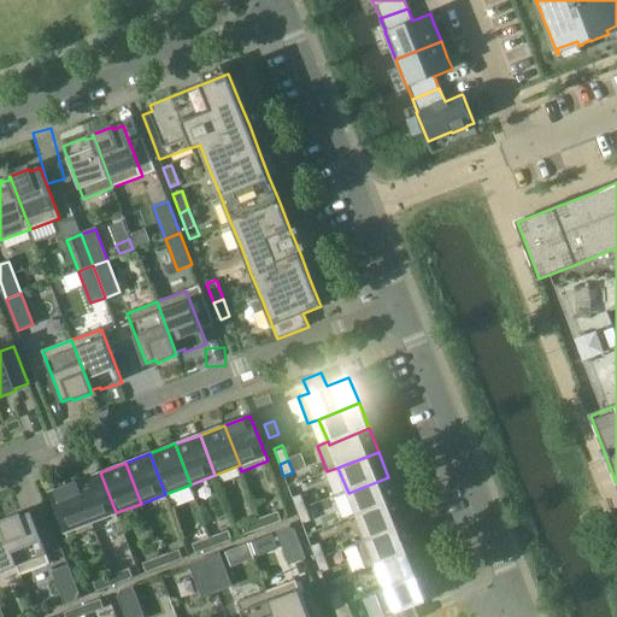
[(92,522),(116,512),(100,472),(76,482),(92,522)]
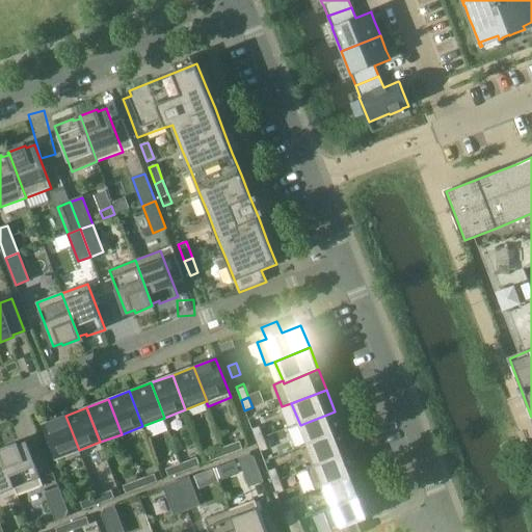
[(335,411),(300,425),(309,446),(343,432),(335,411)]
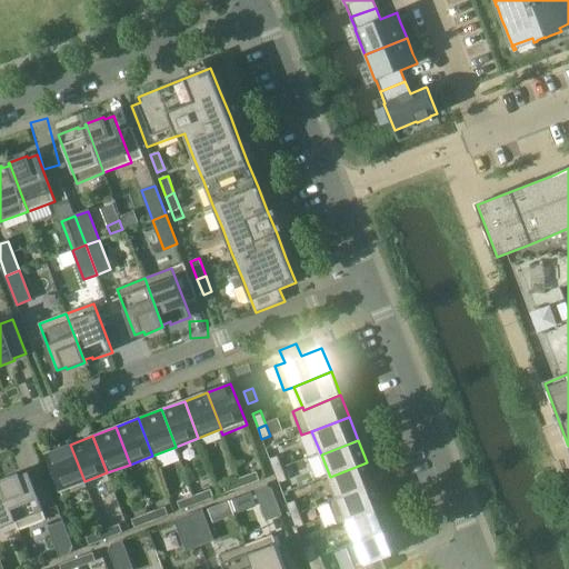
[(70,445),(46,453),(62,496),(87,486),(85,481),(70,445)]
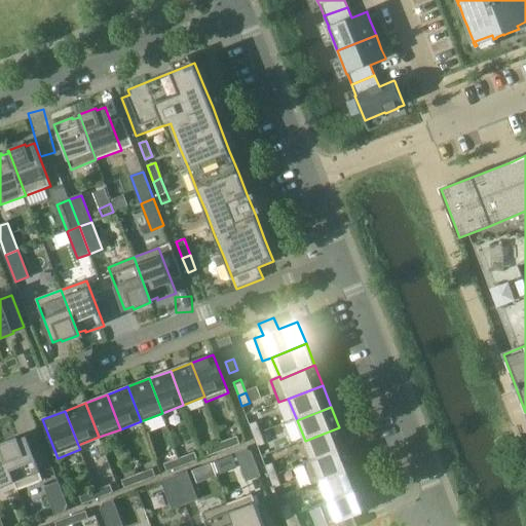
[(257,421),(249,424),(254,438),(262,434),(257,421)]
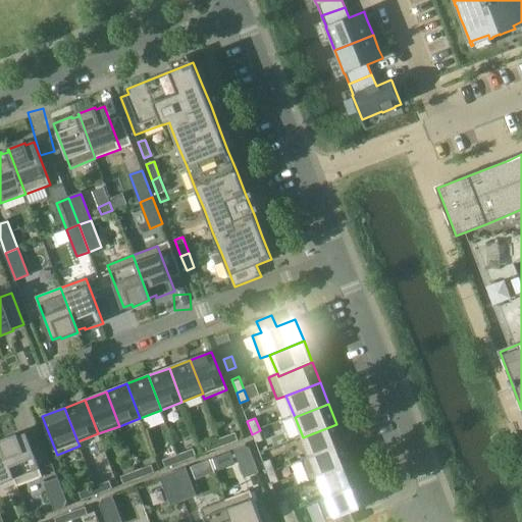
[(345,445),(336,424),(303,437),(310,456),(311,458),(345,445)]
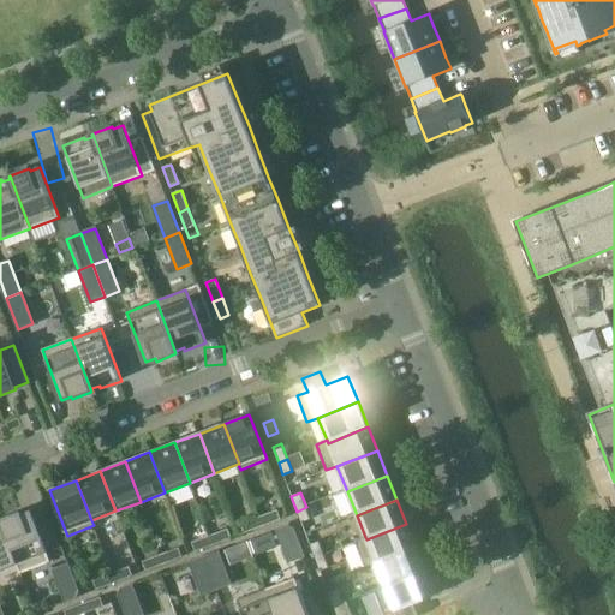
[(306,507),(297,512),(302,523),(310,519),(306,507)]
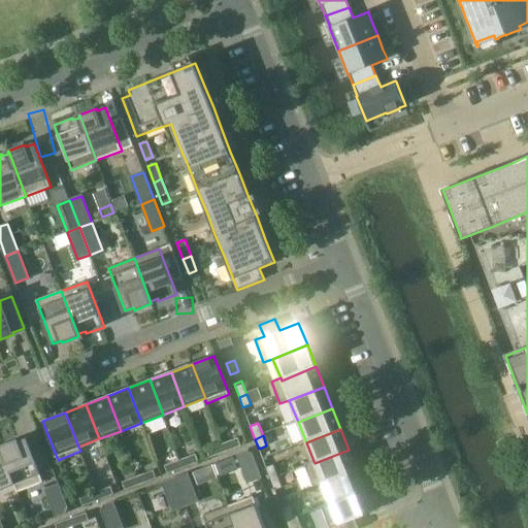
[(238,437),(223,443),(226,452),(241,446),(238,437)]
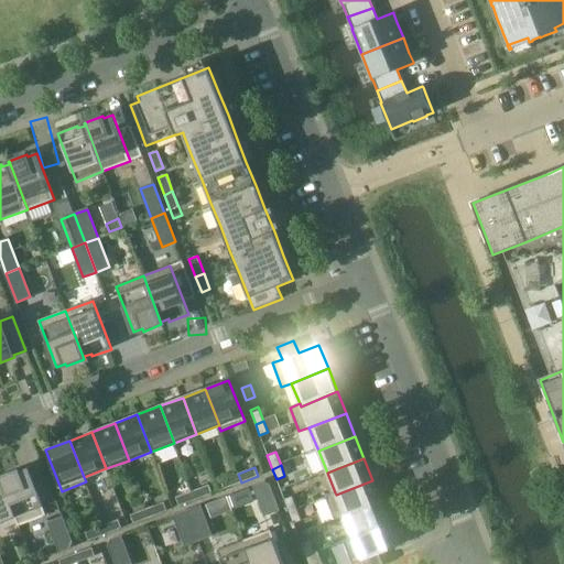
[(4,488),(15,517),(14,517),(18,525),(46,514),(29,468),(20,472),(19,469),(0,476),(4,488)]
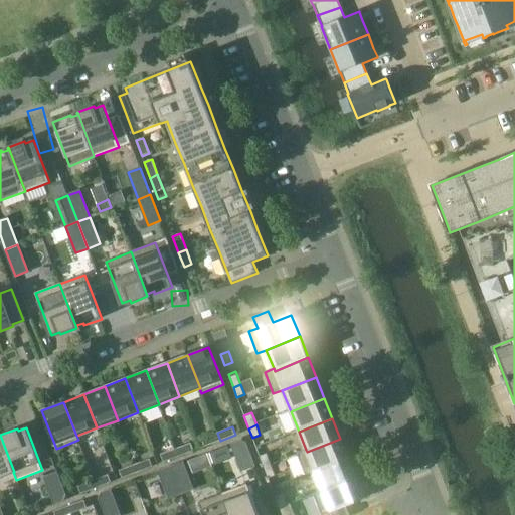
[(204,447),(220,441),(217,433),(201,439),(204,447)]
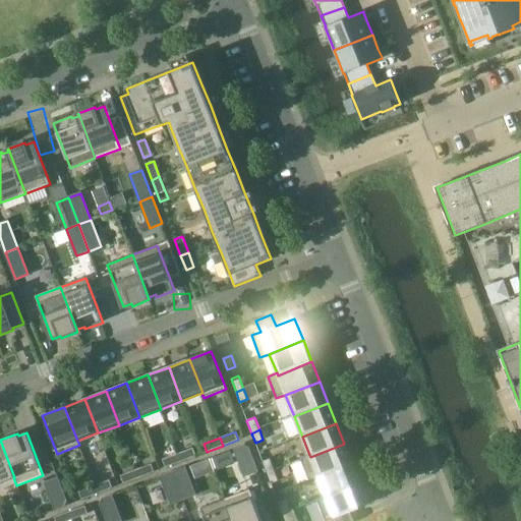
[(0,482),(13,477),(14,477),(4,451),(0,440),(0,442),(0,443),(0,442),(0,482)]
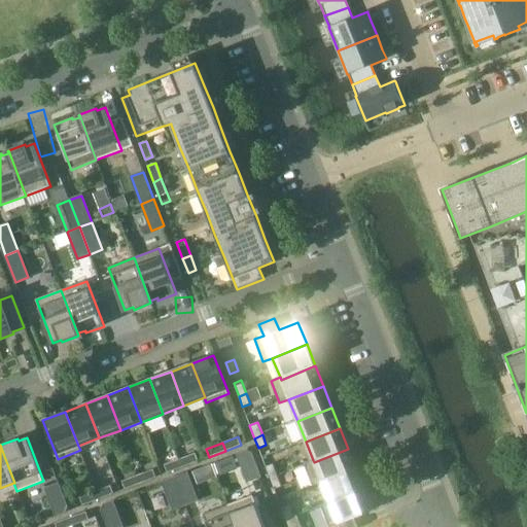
[(348,449),(314,462),(313,460),(304,463),(312,486),(321,482),(356,468),(348,449)]
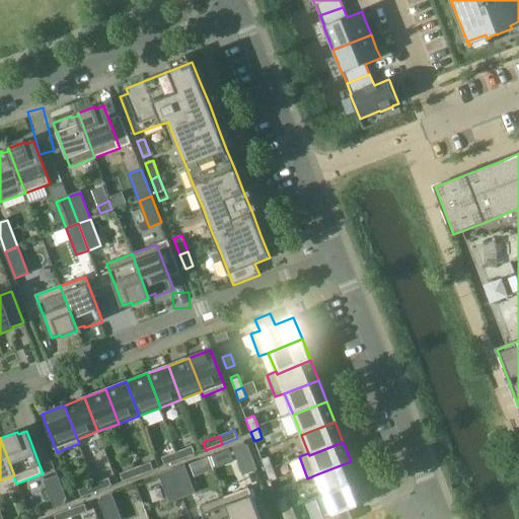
[(242,444),(233,447),(243,473),(255,468),(247,446),(242,444)]
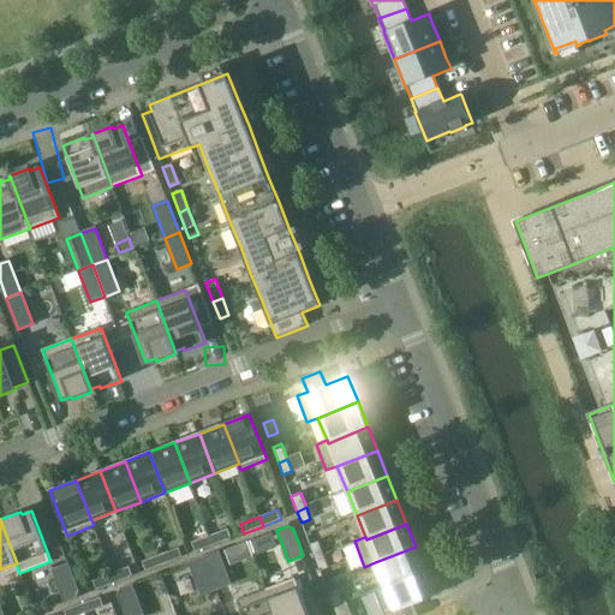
[(228,529),(210,536),(214,544),(232,538),(228,529)]
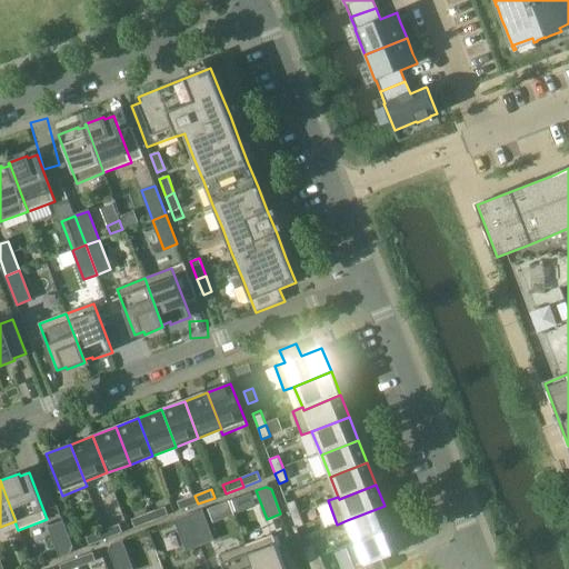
[(180,510),(198,503),(195,496),(177,501),(180,510)]
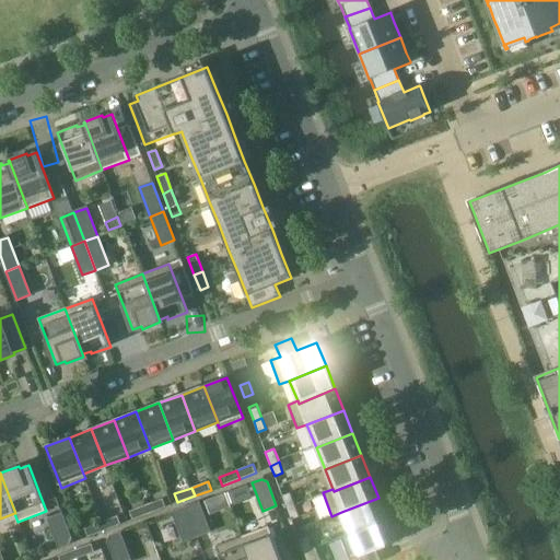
[(282,496),(287,510),(295,506),(290,492),(282,496)]
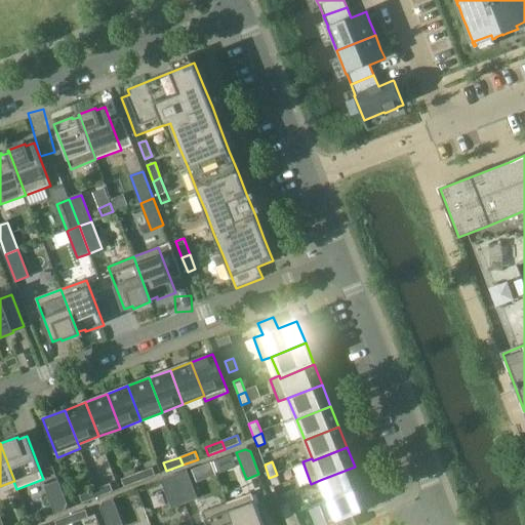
[(363,487),(355,467),(320,480),(328,499),(328,500),(363,487)]
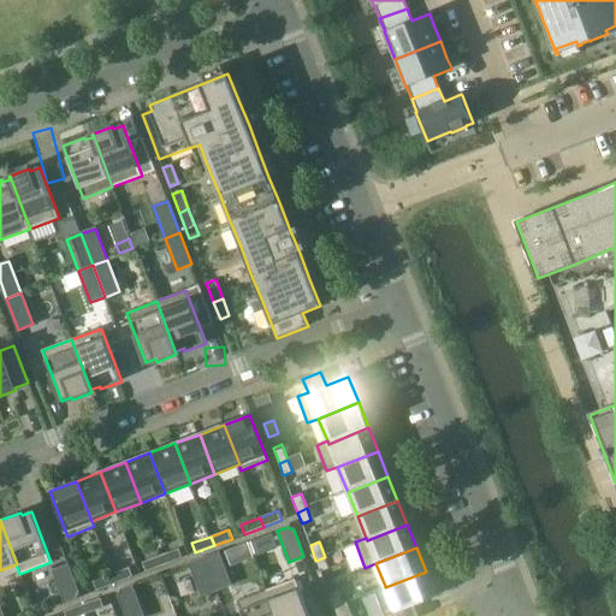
[(178,549),(160,555),(164,564),(182,557),(178,549)]
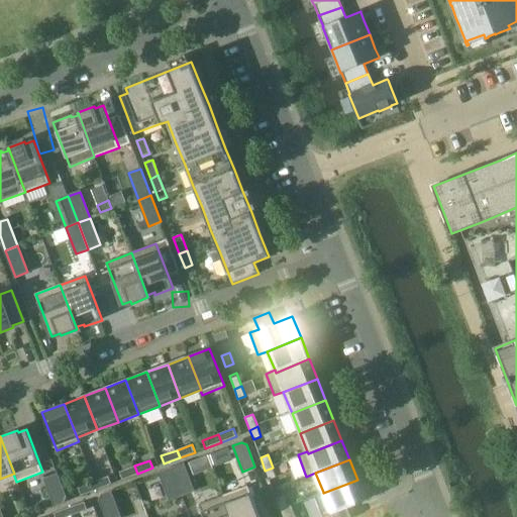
[(172,469),(182,495),(193,491),(184,464),(172,469)]
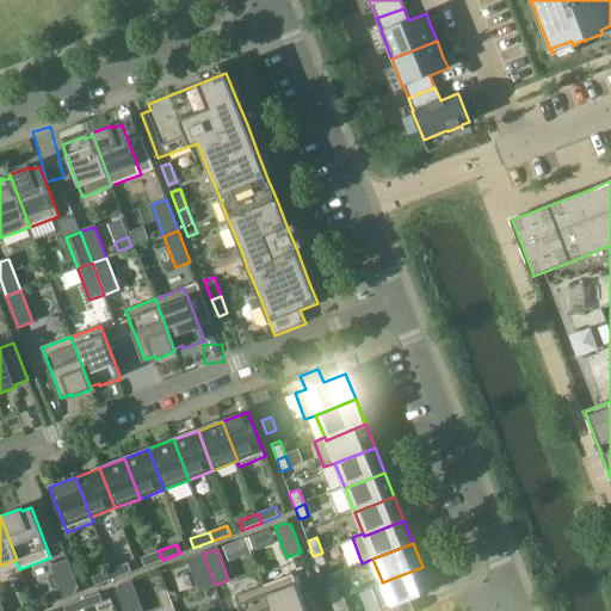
[(144,567),(162,560),(159,550),(141,557),(144,567)]
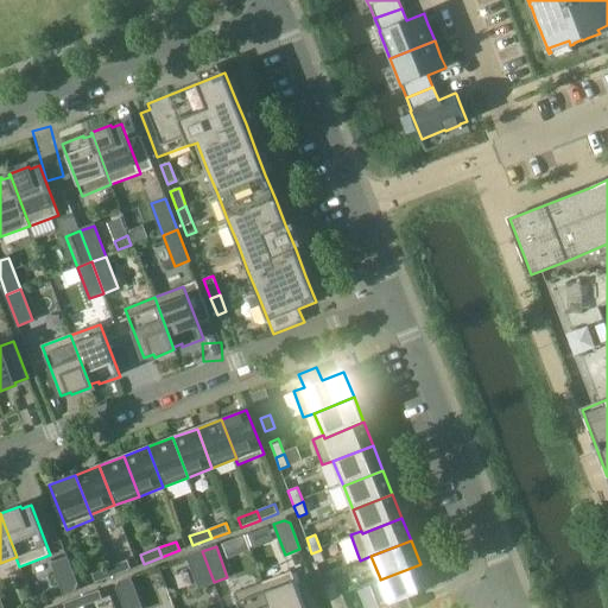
[(325,562),(321,550),(311,553),(316,565),(325,562)]
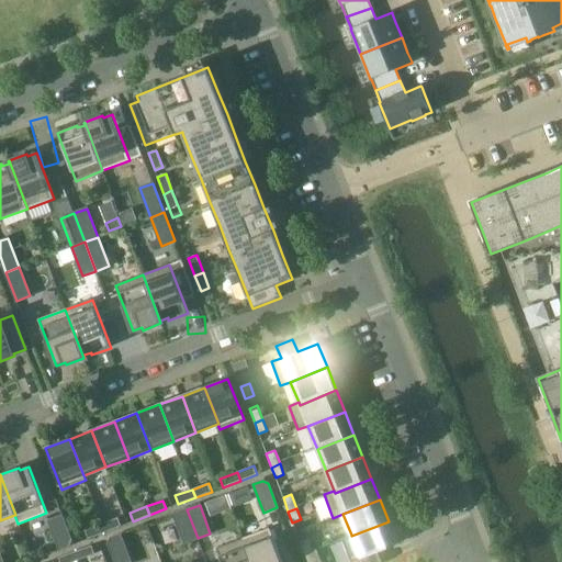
[(187,509),(173,514),(184,543),(198,538),(187,509)]
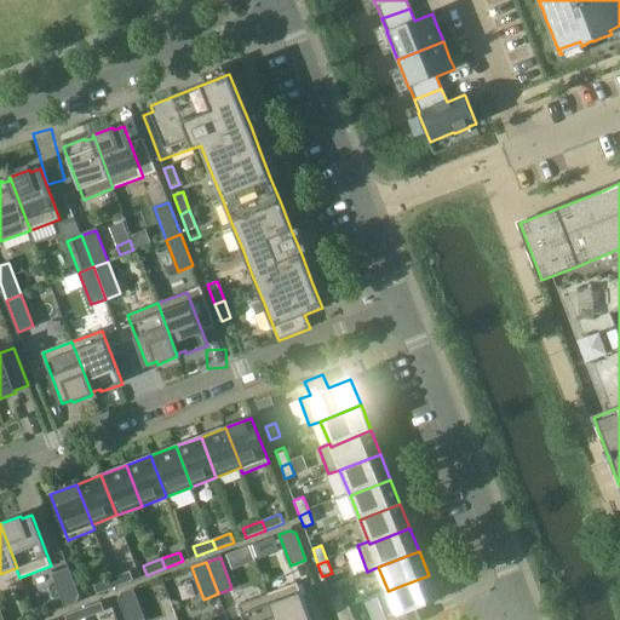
[(79,596),(68,569),(55,574),(65,607),(76,603),(79,596)]
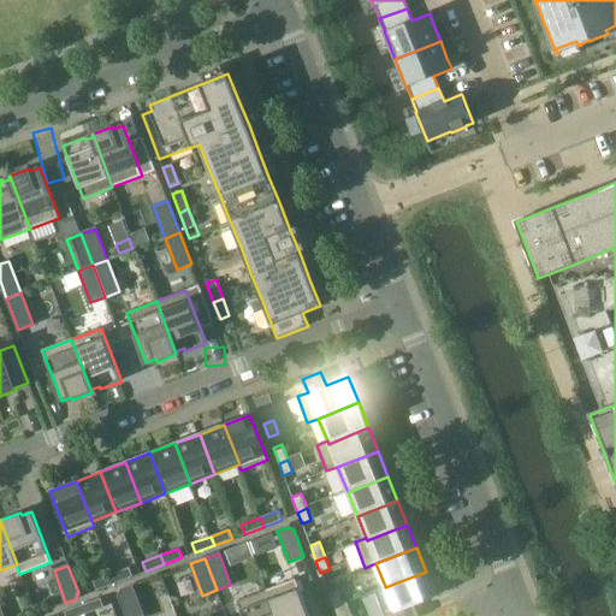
[(129,567),(111,574),(114,584),(132,576),(129,567)]
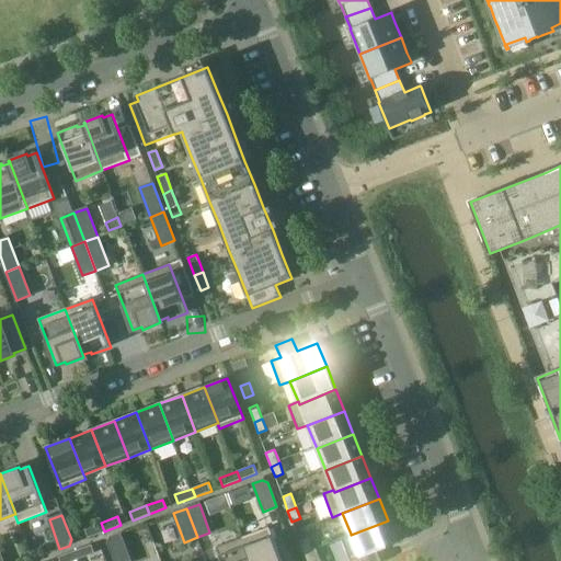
[(388,521),(351,535),(351,534),(341,537),(350,560),(351,560),(359,558),(361,560),(380,560),(376,551),(397,542),(388,521)]
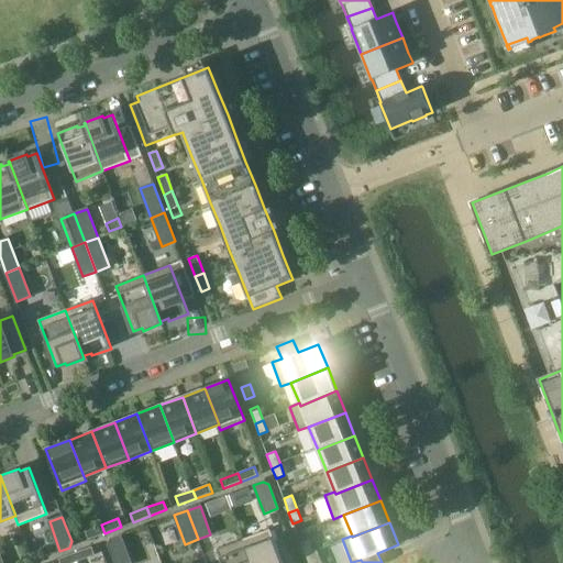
[(88,540),(105,533),(101,525),(85,531),(88,540)]
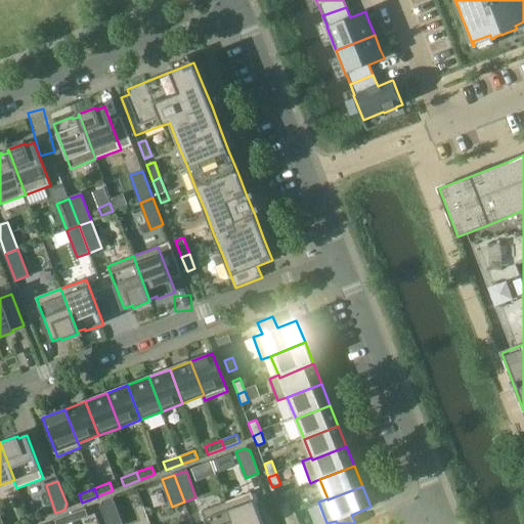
[(263,523),(252,492),(226,501),(234,523),(263,523)]
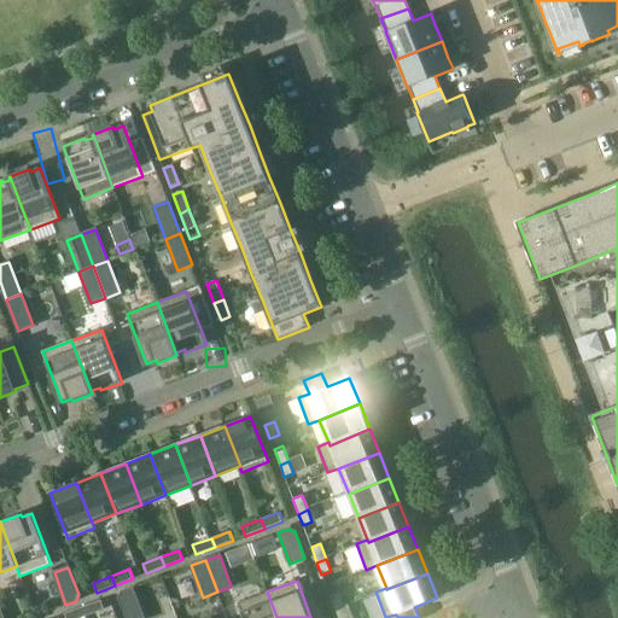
[(120,598),(127,617),(144,617),(133,588),(122,592),(120,598)]
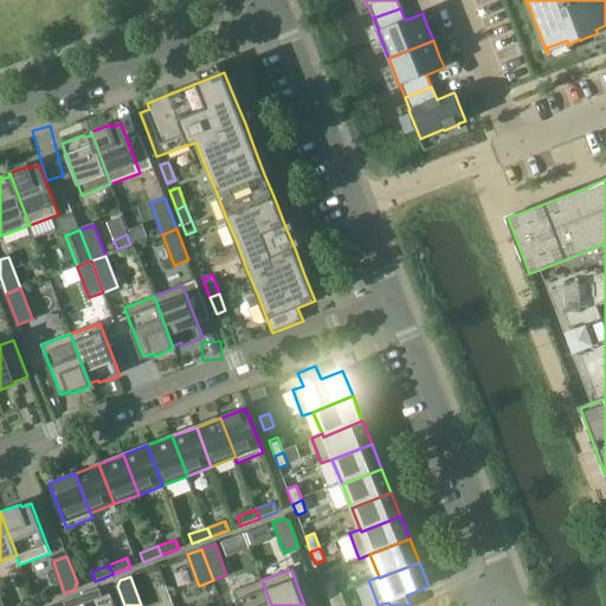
[(271,605),(262,580),(233,592),(238,605),(271,605)]
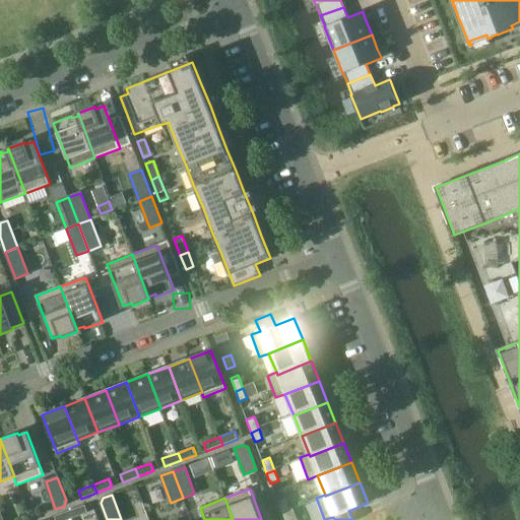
[(289,510),(289,509),(285,498),(277,501),(282,513),(289,510)]
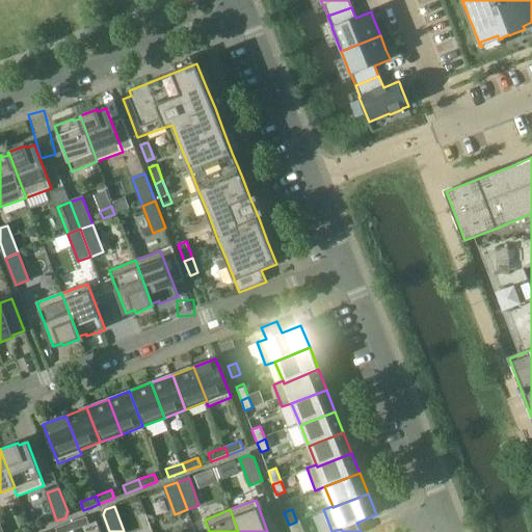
[(86,516),(71,523),(74,530),(89,525),(86,516)]
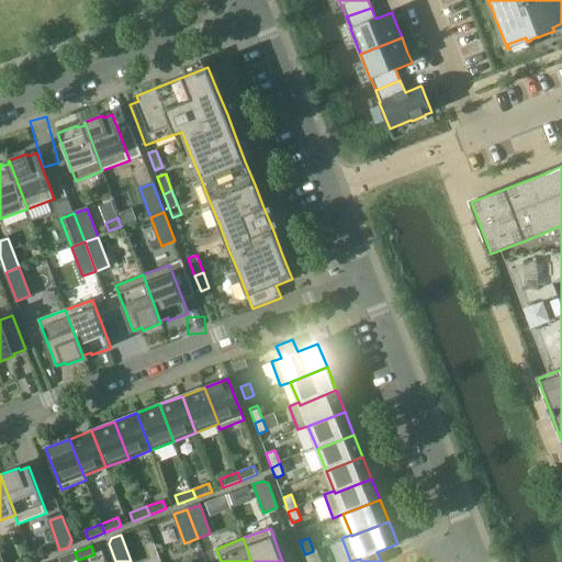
[(313,551),(305,554),(307,561),(321,561),(316,549),(313,550),(313,551)]
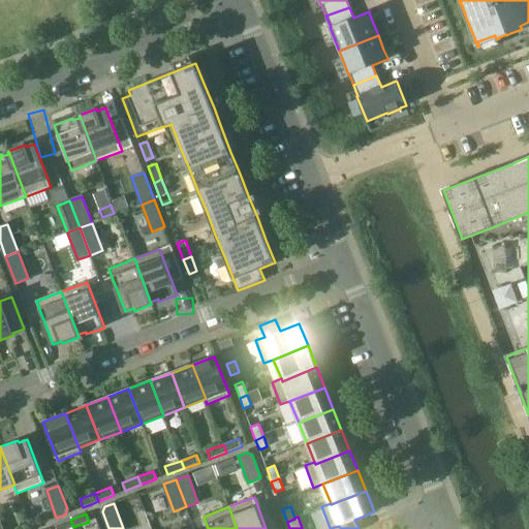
[(56,528),(68,528),(73,527),(70,520),(55,525),(56,528)]
